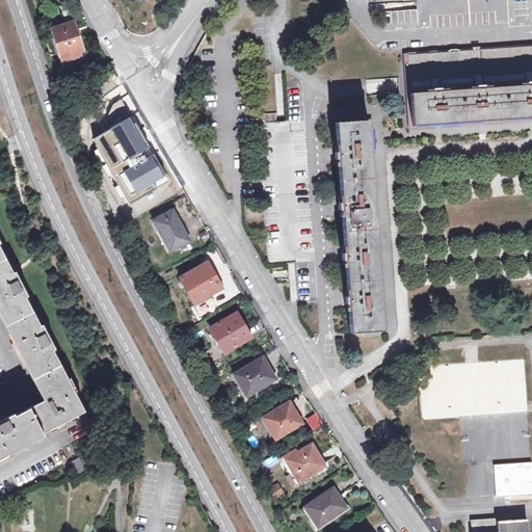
[(69,4),(60,6),(65,21),(73,19),(69,4)]
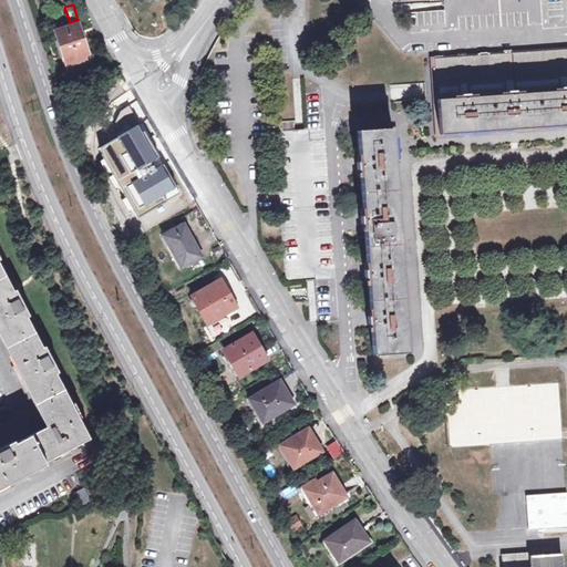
[(443,11),(415,11),(416,28),(443,28),(443,11)]
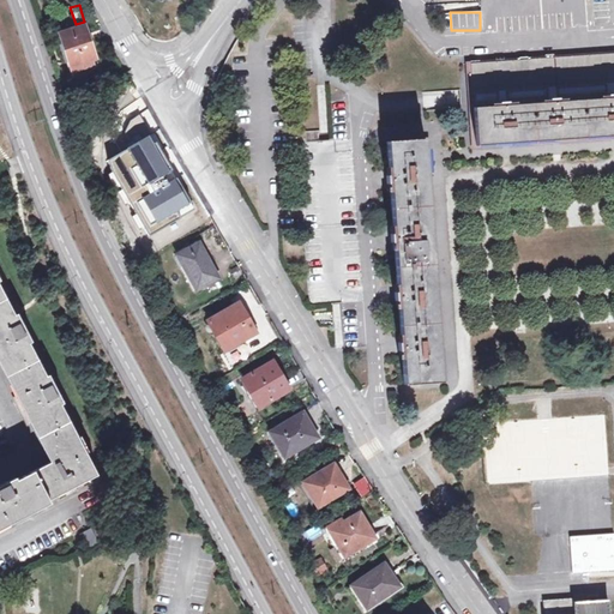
[(84,26),(61,35),(72,66),(95,59),(84,26)]
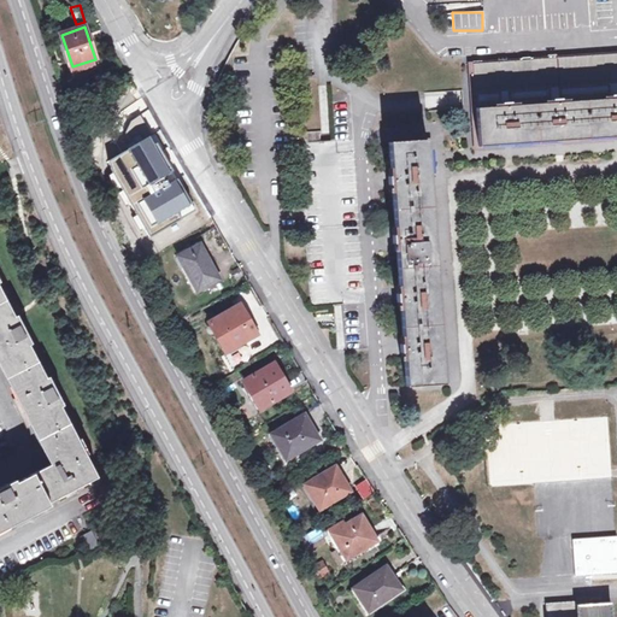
[(616,53),(472,64),(474,89),(616,80),(616,53)]
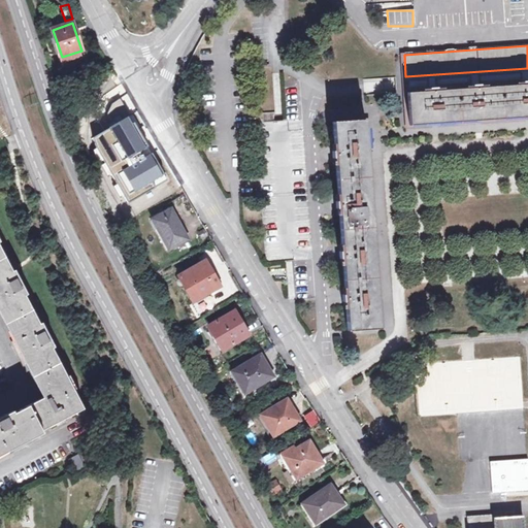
[(89,64),(83,67),(85,74),(93,71),(89,64)]
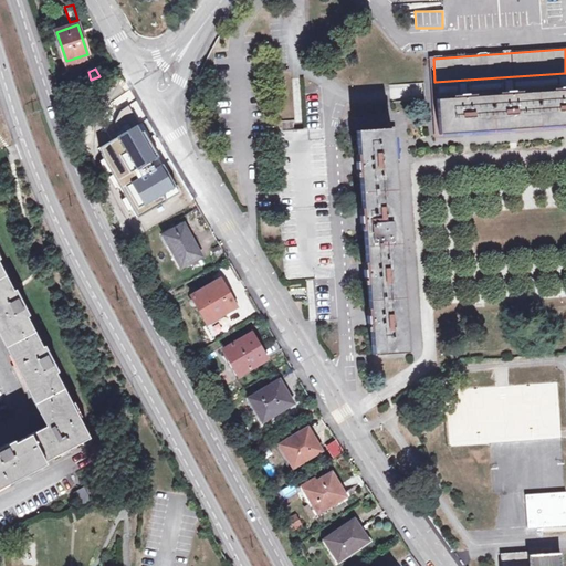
[(565,73),(435,82),(436,98),(565,90),(565,73)]
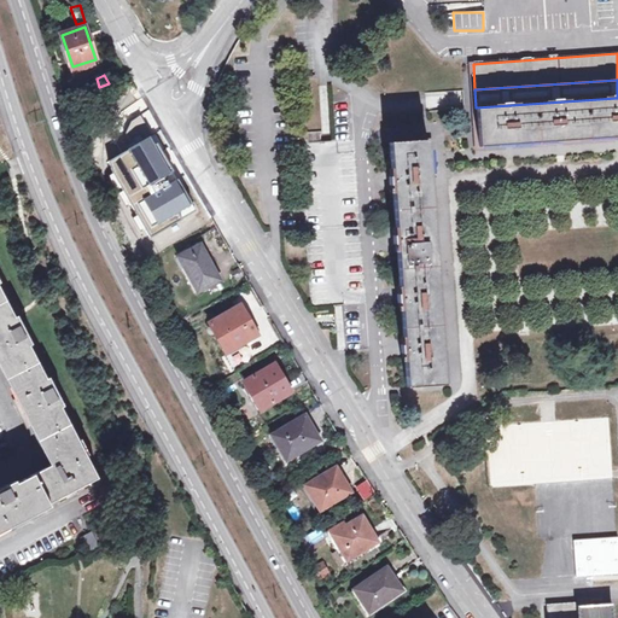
[(617,98),(476,108),(478,147),(617,136),(617,98)]
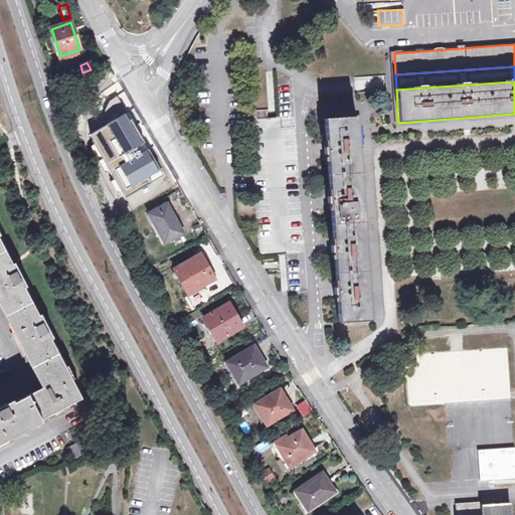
[(104,114),(108,123),(89,134),(126,198),(163,174),(117,96),(108,102),(104,114)]
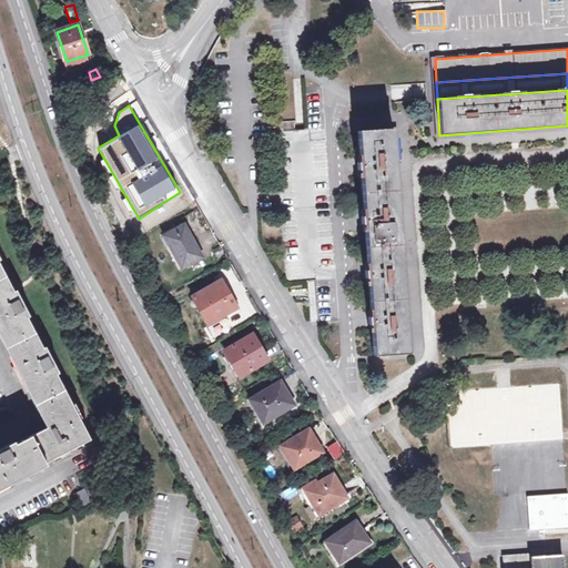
[(295,131),(295,122),(283,122),(284,131),(295,131)]
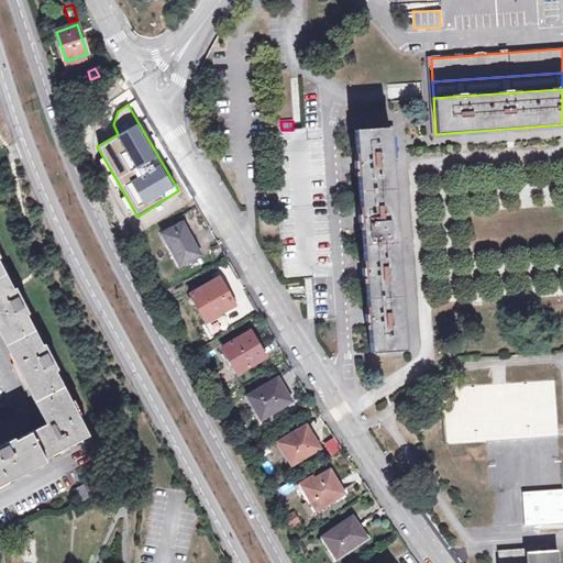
[(405,350),(389,128),(354,130),(371,353),(405,350)]
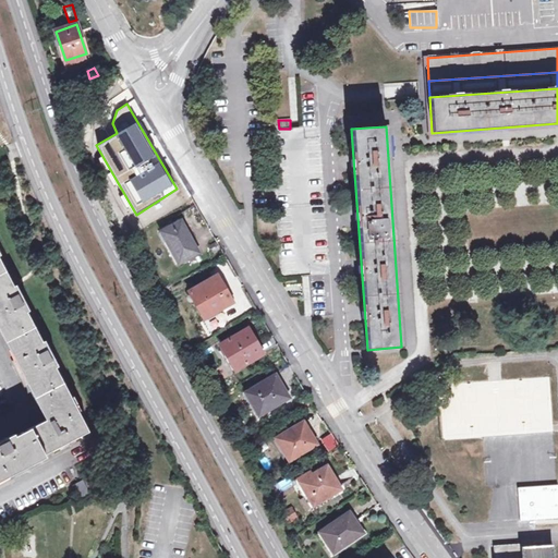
[(181,221),(160,232),(178,265),(198,253),(181,221)]
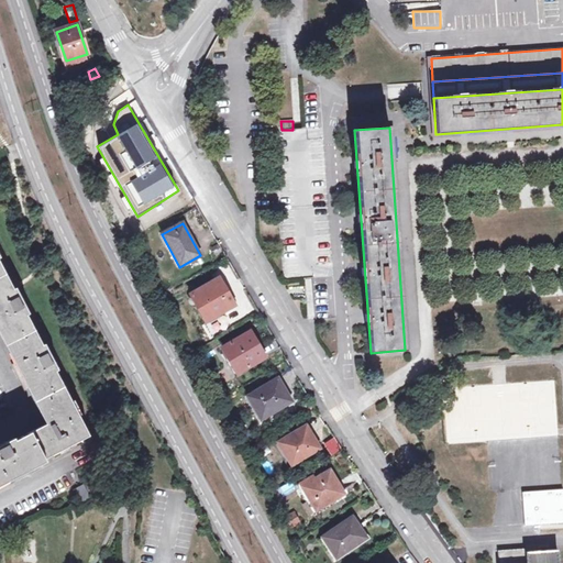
[(0,481),(89,435),(52,364),(54,363),(48,351),(46,353),(23,308),(25,307),(20,296),(18,297),(0,263),(0,328),(47,419),(43,420),(45,424),(8,443),(7,441),(0,444),(0,481)]
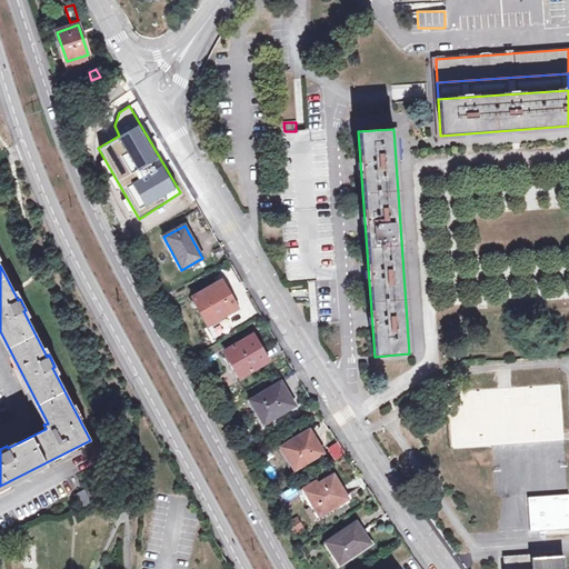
[(221,282),(195,298),(210,325),(237,309),(221,282)]
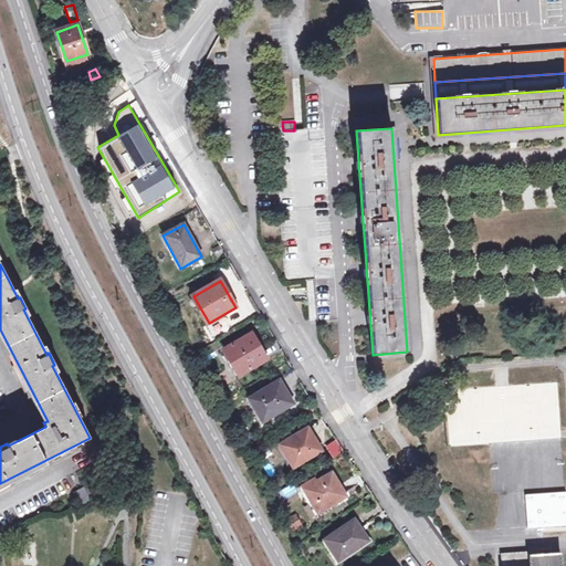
[(251,335),(223,350),(238,376),(265,359),(251,335)]
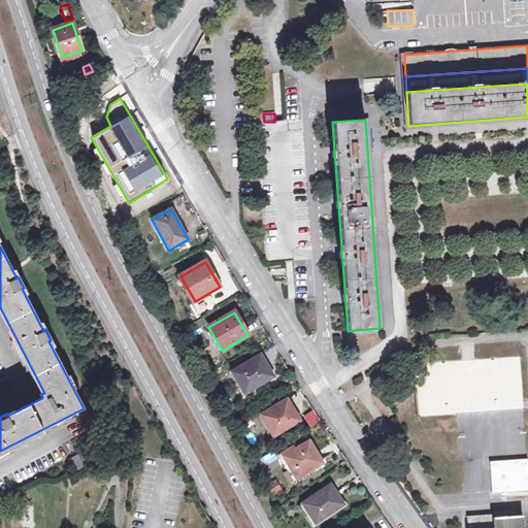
[(261,356),(232,372),(235,377),(237,375),(248,392),(272,377),(261,356)]
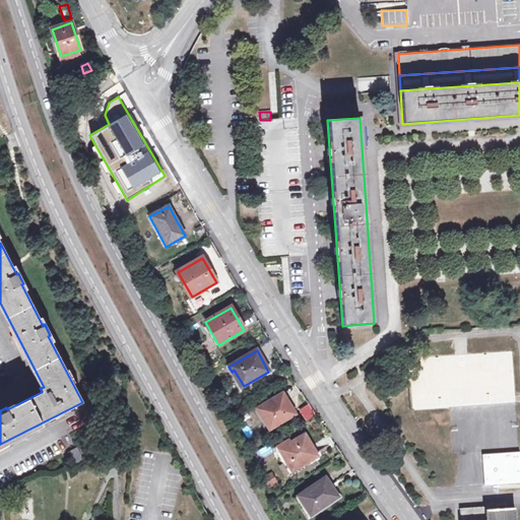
[(282,395),(257,409),(268,430),(295,414),(282,395)]
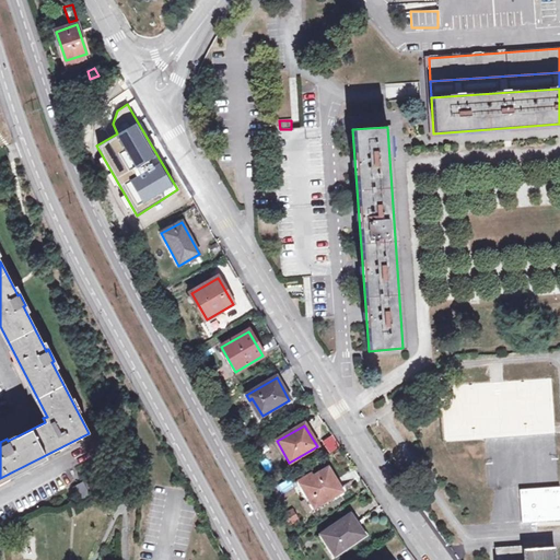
[(328,468),(300,486),(313,509),(342,491),(328,468)]
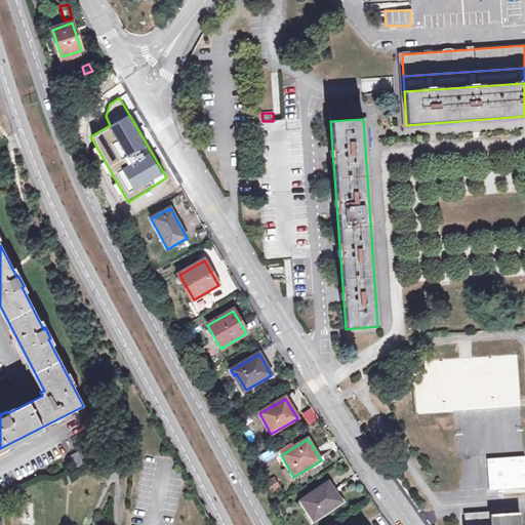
[(70,457),(77,471),(86,466),(79,453),(70,457)]
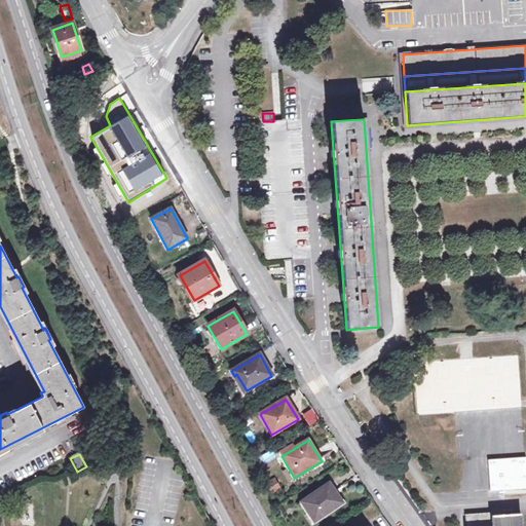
[(525,467),(525,457),(488,459),(490,489),(525,487),(525,467)]
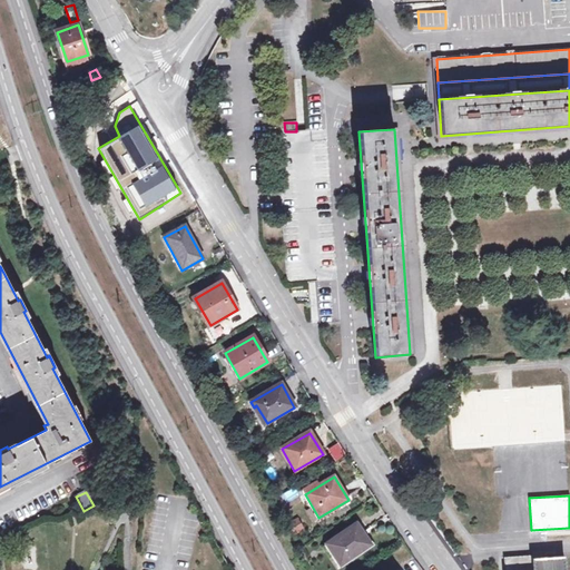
[(356,524),(326,543),(340,566),(371,546),(356,524)]
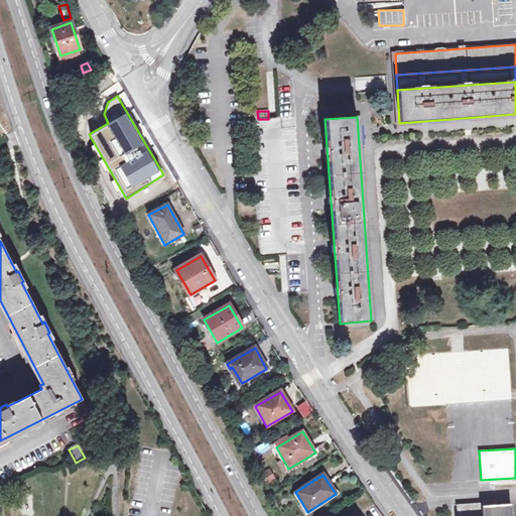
[(511,515),(511,505),(491,506),(482,507),(482,504),(456,506),(457,515),(511,515)]
